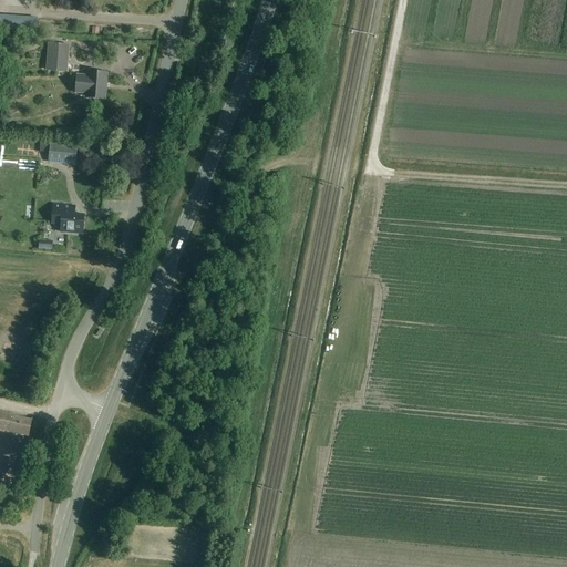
[(68,73),(70,45),(48,44),(47,72),(68,73)]
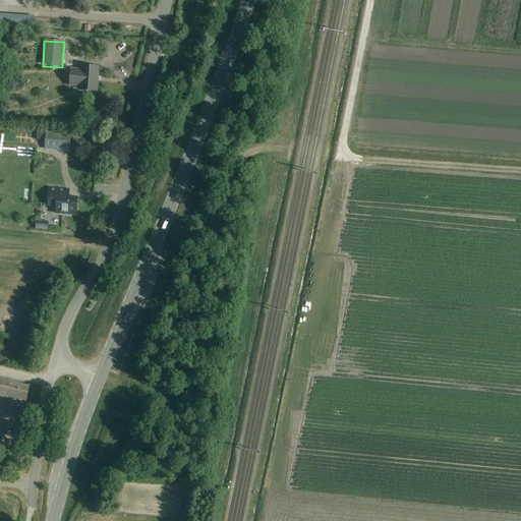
[(190,78),(192,59),(185,58),(183,77),(190,78)]
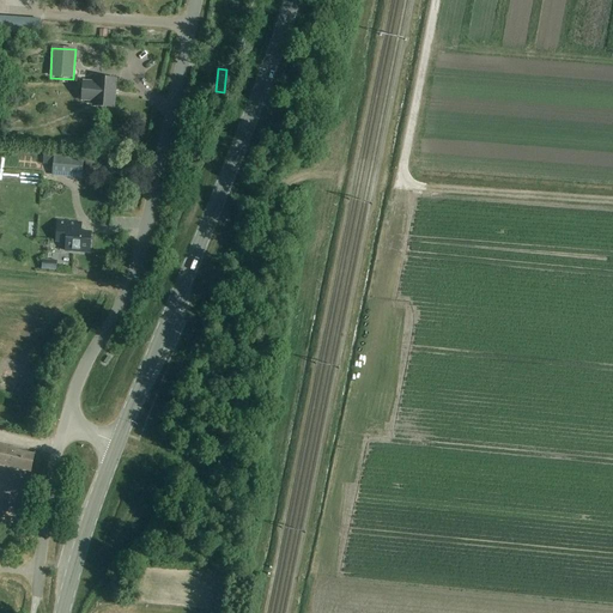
[(113,105),(115,83),(113,80),(97,79),(96,80),(95,84),(84,83),(83,101),(93,102),(93,104),(96,107),(110,108),(113,105)]
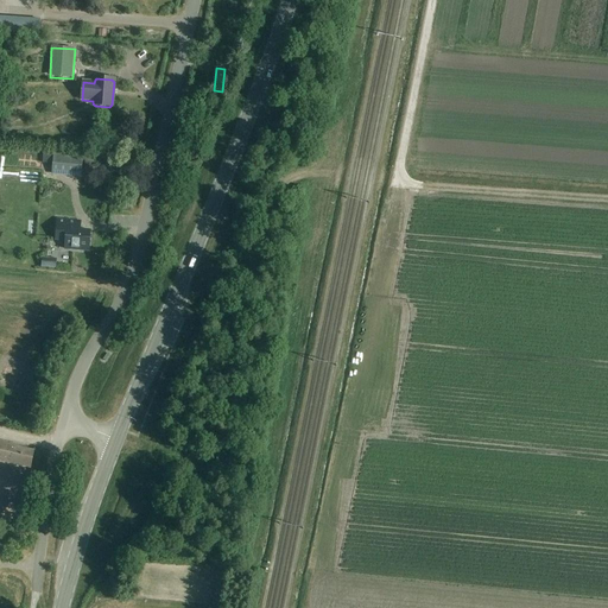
[(82,177),(83,154),(54,152),(51,175),(82,177)]
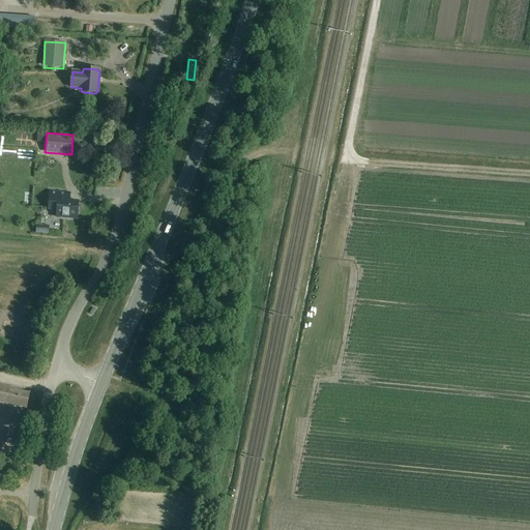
[(77,219),(79,202),(69,201),(70,194),(50,192),(49,209),(57,210),(57,217),(77,219)]
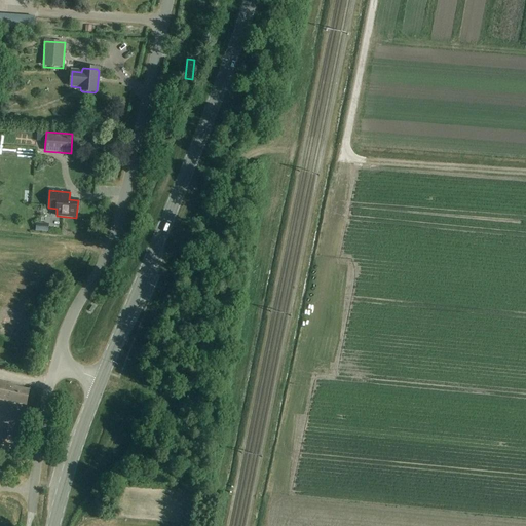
[(42,222),(42,231),(55,230),(55,222),(42,222)]
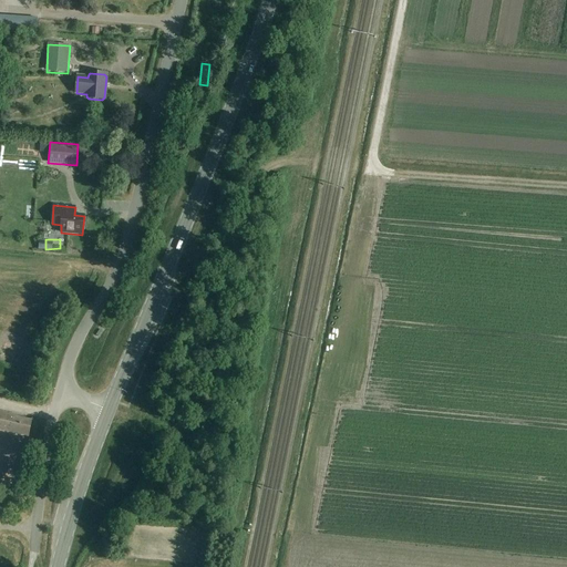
[(0,430),(29,436),(32,421),(16,418),(17,415),(0,411),(0,430)]
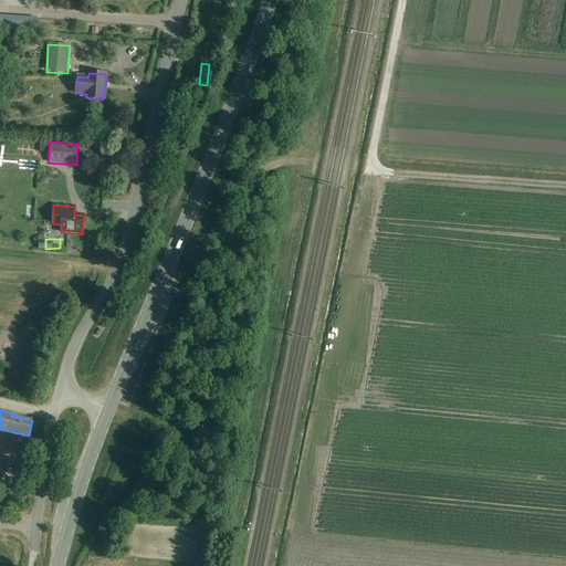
[(200,537),(212,540),(213,527),(201,526),(200,537)]
